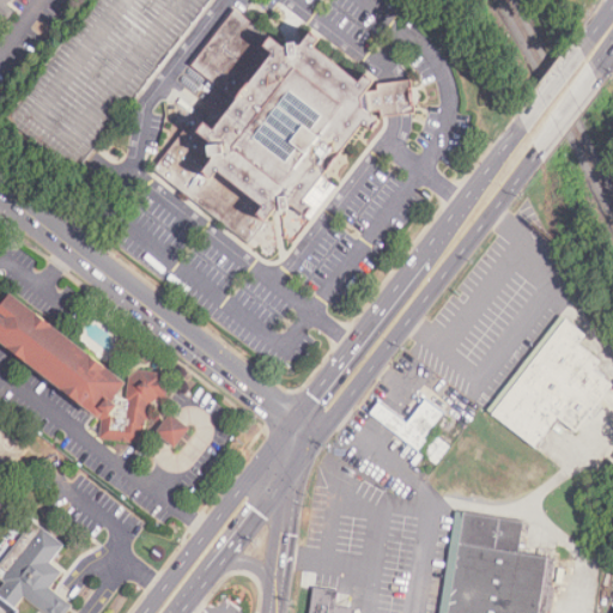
[(13,0),(0,0),(0,13),(7,19),(14,11),(8,7),(13,0)]
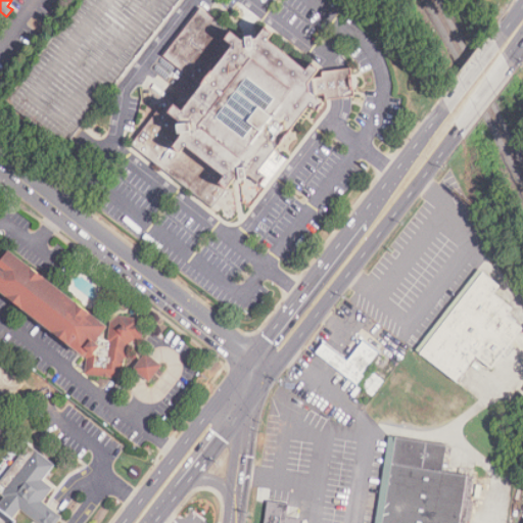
[(81,0),(5,98),(65,146),(178,0),(81,0)]
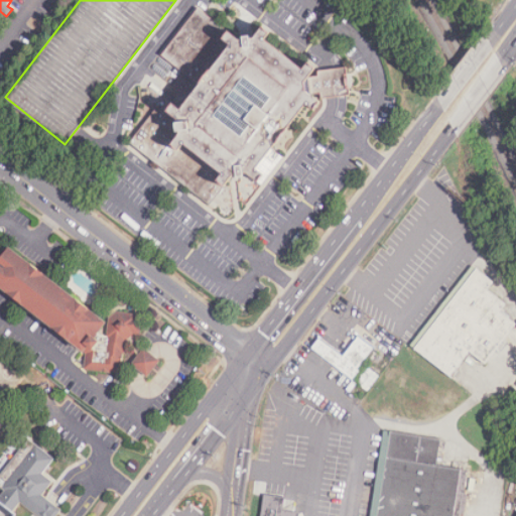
[(123,141),(209,209),(240,167),(247,172),(303,100),(309,104),(316,95),(337,94),(350,93),(349,68),(335,69),(318,69),(236,5),(224,20),(198,0),(196,0),(154,53),(177,72),(123,141)]
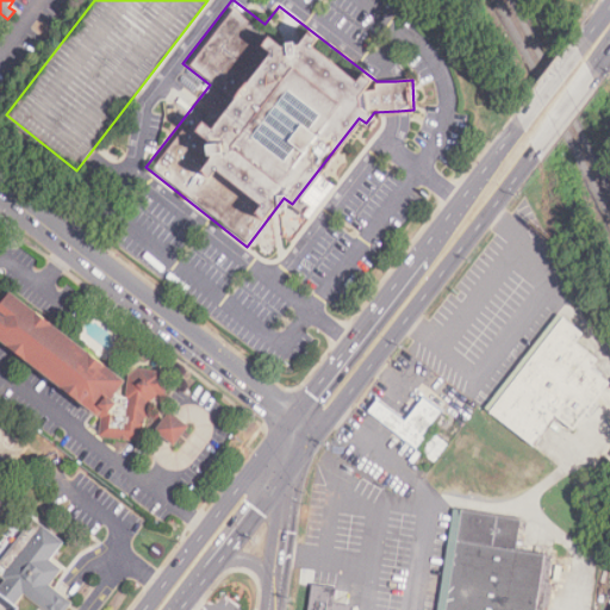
[(0,338),(100,416),(99,436),(143,440),(145,418),(148,417),(149,402),(160,393),(166,394),(167,387),(167,378),(161,371),(138,367),(128,375),(126,379),(125,380),(10,292),(0,304),(0,338)]
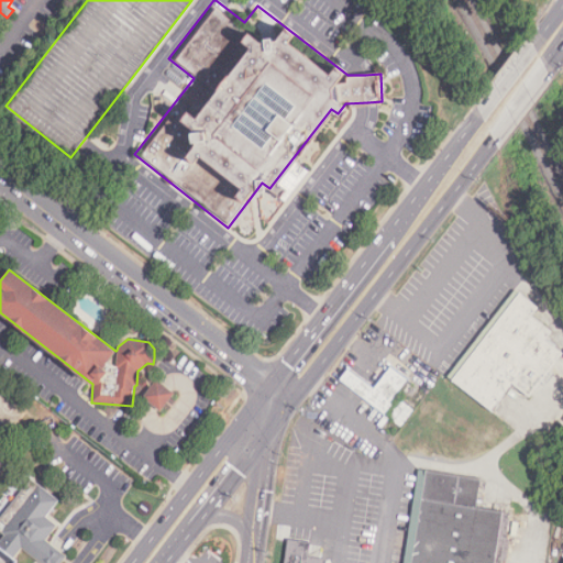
[(452,381),(488,407),(509,381),(528,395),(560,352),(544,340),(551,331),(530,315),(536,307),(517,294),(452,381)]
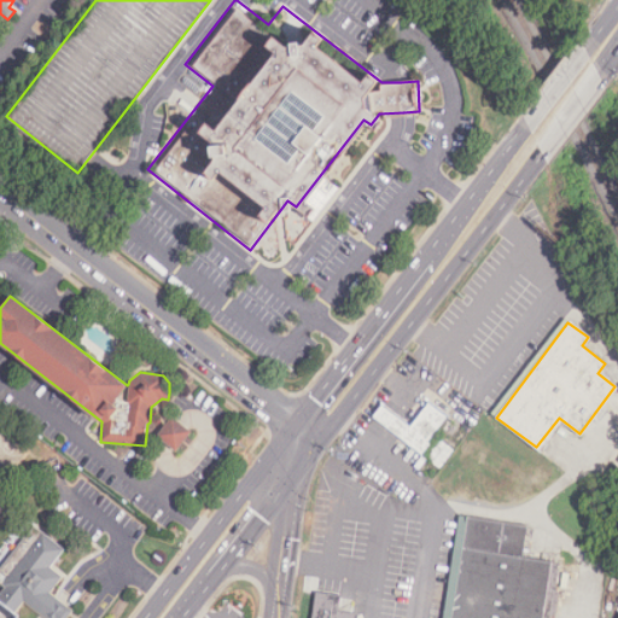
[(372,415),(420,454),(449,417),(427,401),(409,425),(382,404),(372,415)]
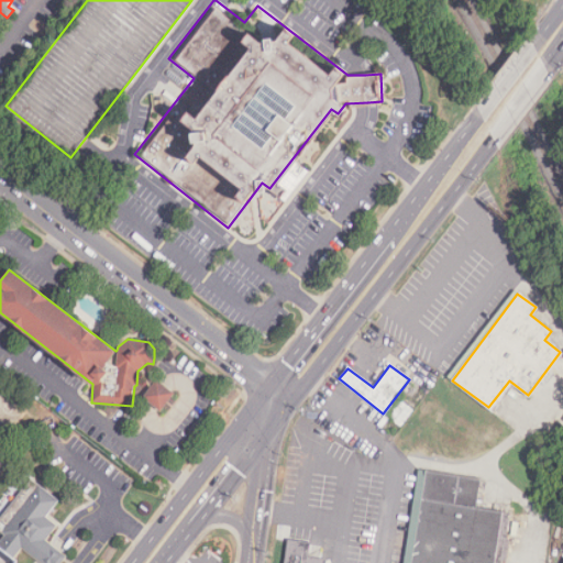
[(161,409),(175,393),(157,378),(144,395),(161,409)]
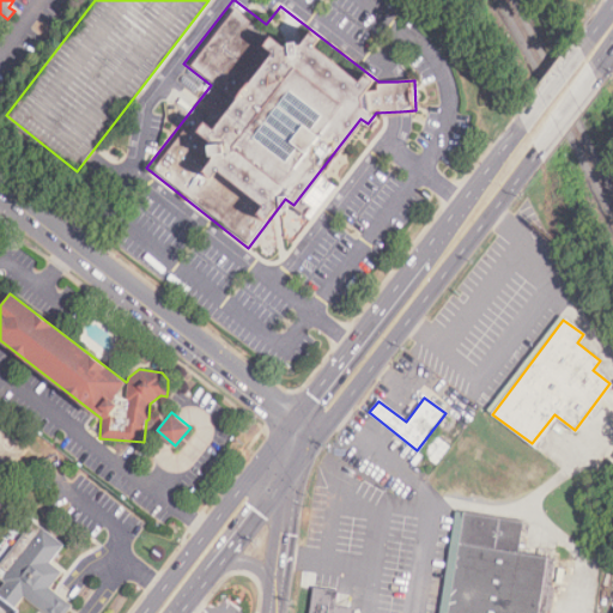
[(450,612),(545,612),(554,552),(527,547),(532,516),(468,507),(450,612)]
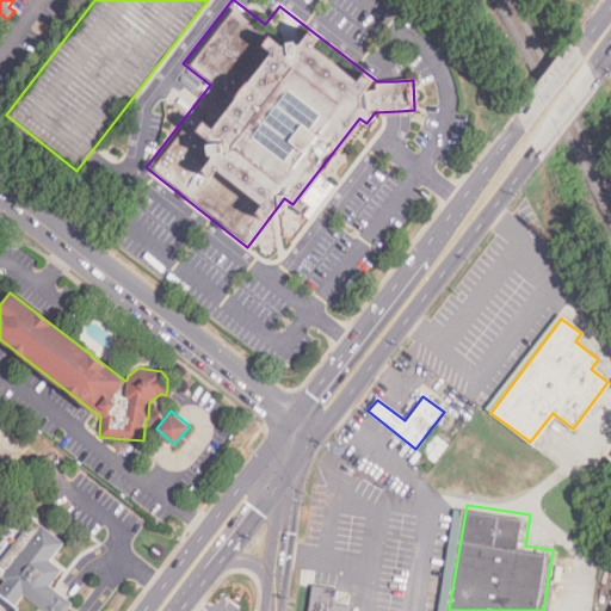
[(0,610),(19,610),(29,599),(44,610),(66,610),(73,603),(50,586),(62,569),(50,561),(65,542),(32,518),(0,562),(0,565),(7,572),(0,580),(0,610)]
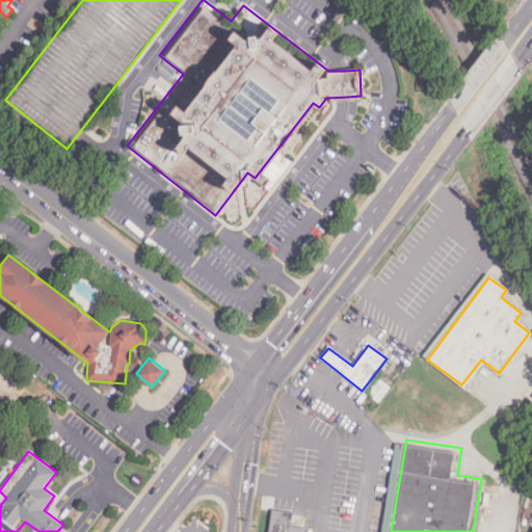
[(309,531),(310,528),(293,526),(294,511),(271,509),(269,531),(309,531)]
